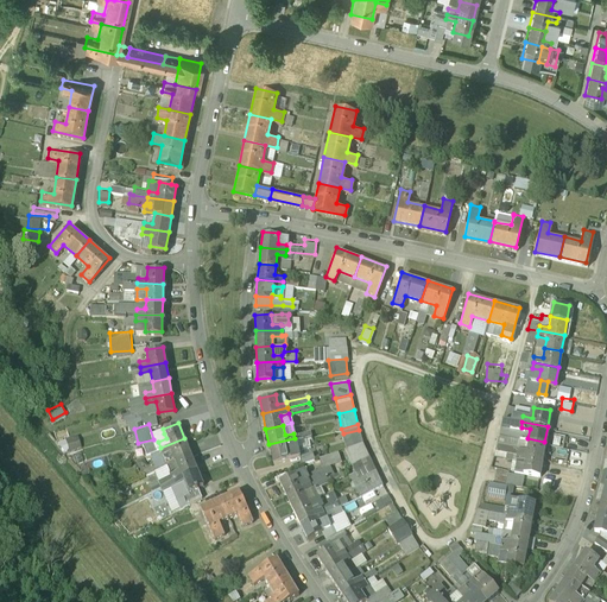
[(310,429),(293,432),(295,438),(311,435),(310,429)]
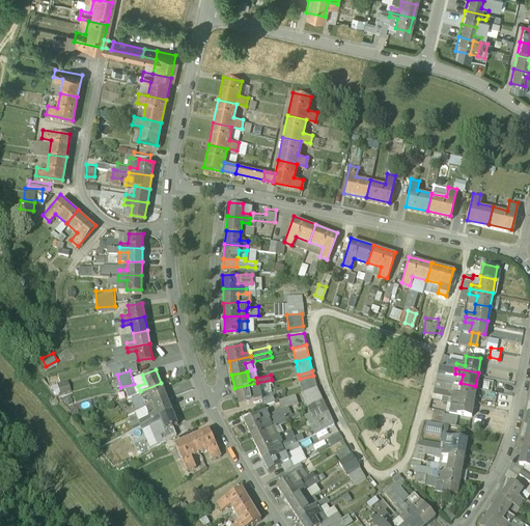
[(51,383),(55,393),(71,387),(66,377),(51,383)]
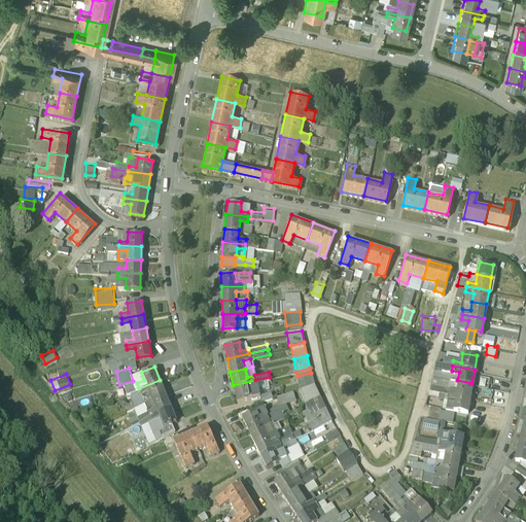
[(450,379),(432,375),(430,382),(449,386),(450,379)]
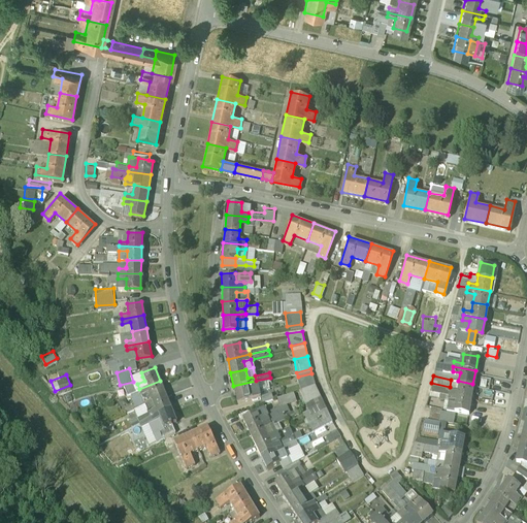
[(268,380),(270,378),(256,381),(258,388),(269,385),(268,380)]
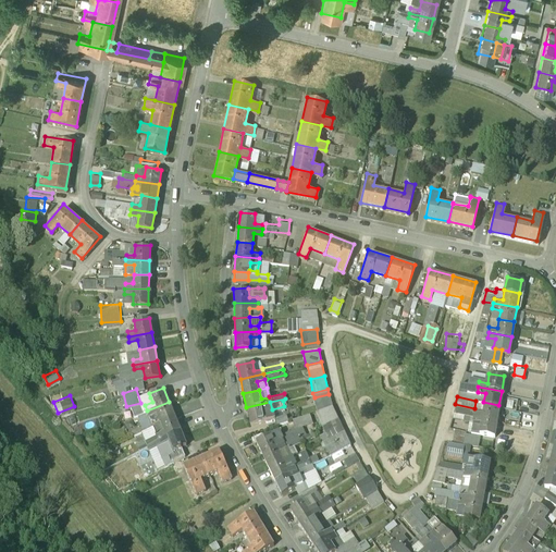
[(169,402),(147,411),(149,415),(157,412),(160,420),(174,415),(169,402)]
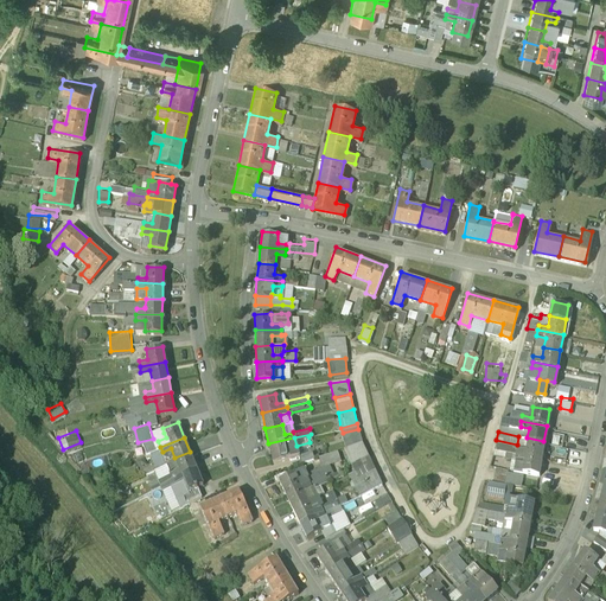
[(294,438),(268,443),(272,460),(288,455),(286,446),(295,443),(294,438)]
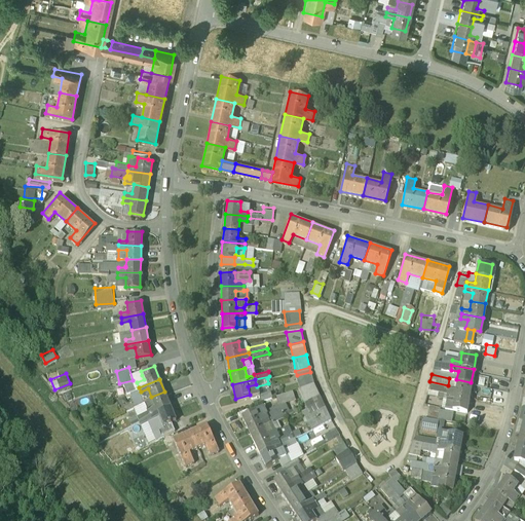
[(471,382),(456,379),(455,388),(448,386),(447,392),(469,396),(471,382)]
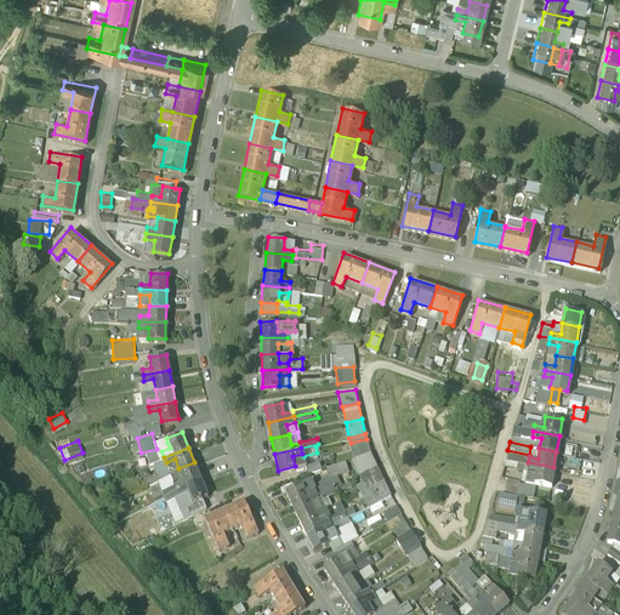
[(352,455),(352,456),(359,472),(376,463),(370,450),(352,455)]
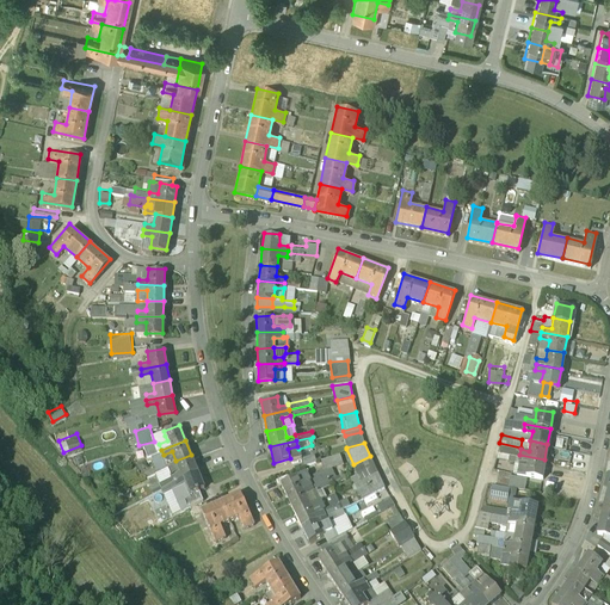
[(499,443),(497,450),(519,455),(521,448),(499,443)]
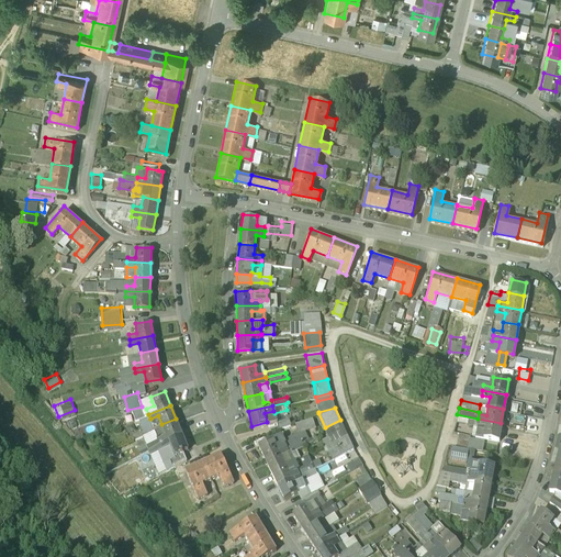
[(290,422),(289,416),(287,415),(276,420),(278,426),(290,422)]
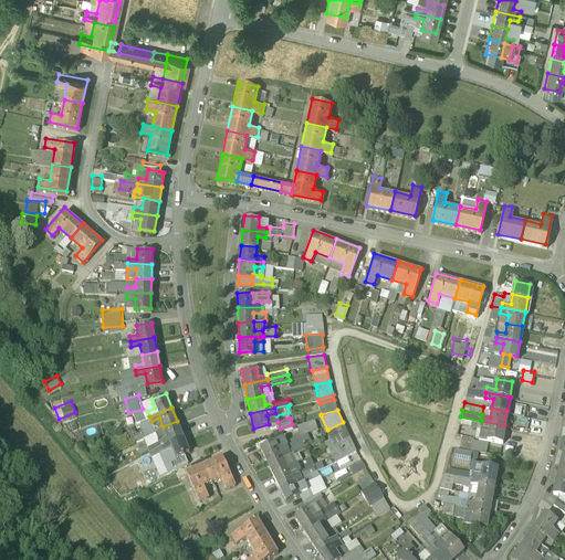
[(315,423),(313,418),(296,423),(300,430),(315,423)]
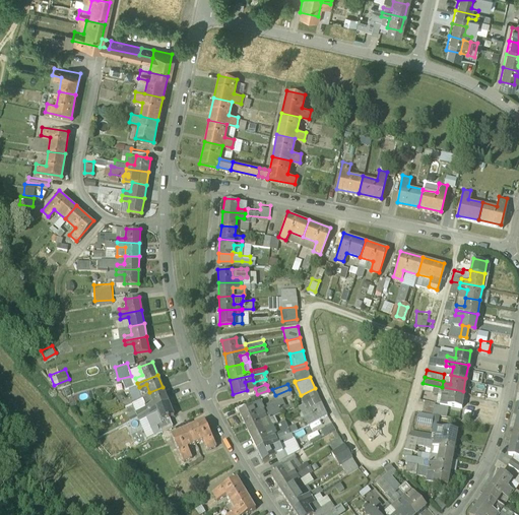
[(163,387),(149,392),(152,400),(145,403),(147,408),(168,399),(163,387)]
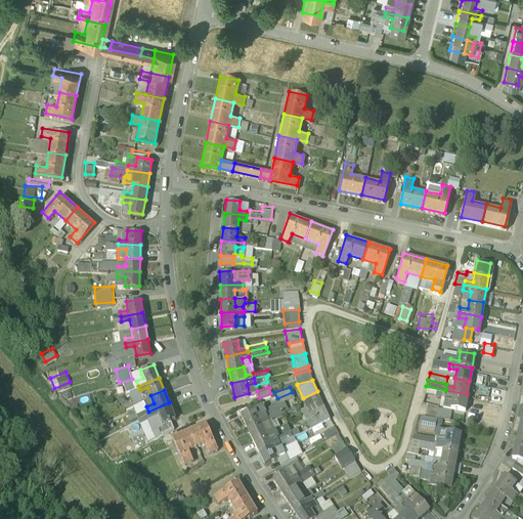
[(467,394),(445,390),(444,395),(451,396),(450,405),(465,408),(467,394)]
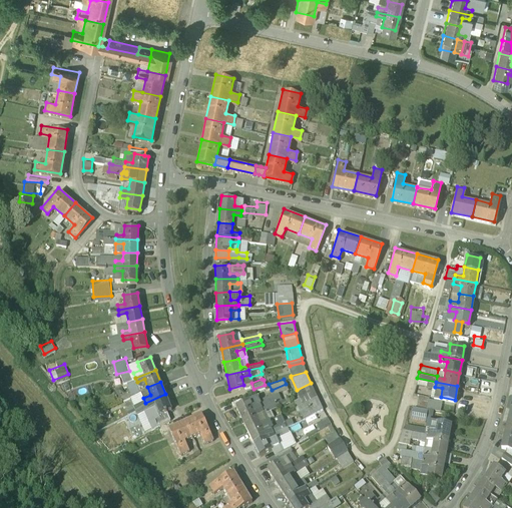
[(316,395),(311,383),(297,390),(302,401),(316,395)]
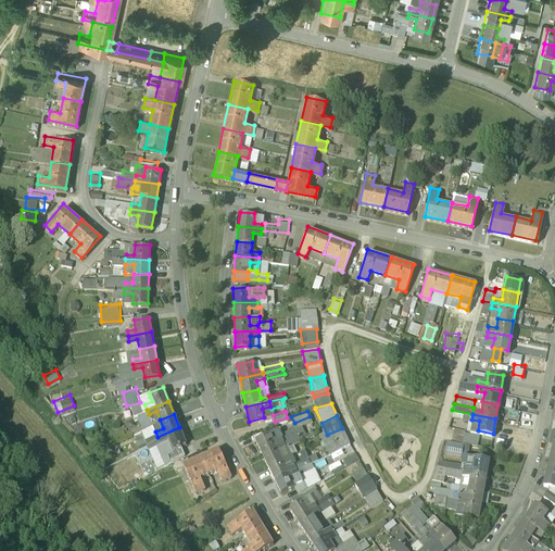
[(304,430),(302,424),(301,423),(280,434),(284,441),(304,430)]
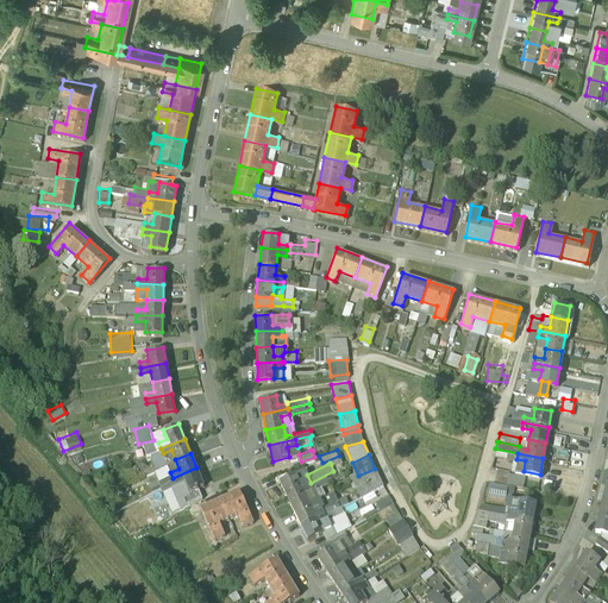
[(508,469),(497,466),(495,478),(506,481),(508,469)]
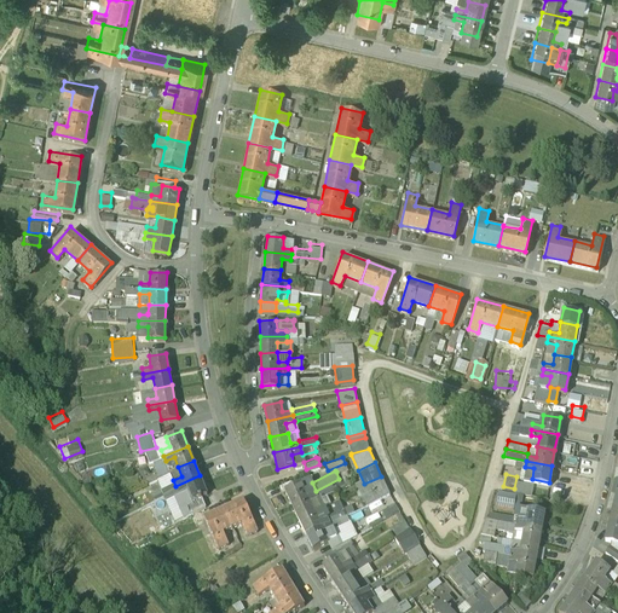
[(200,475),(175,486),(178,491),(173,493),(183,514),(189,512),(185,503),(191,499),(190,497),(201,493),(206,491),(200,475)]
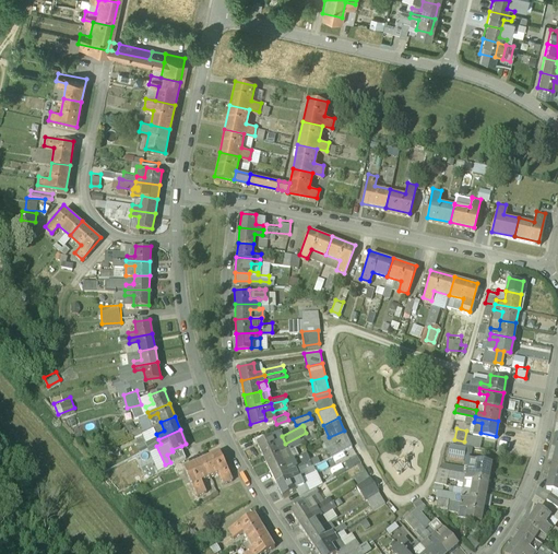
[(274,443),(283,439),(279,429),(270,434),(274,443)]
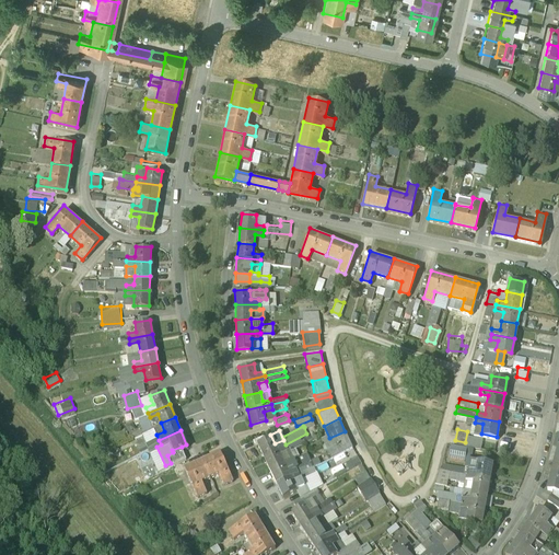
[(351,444),(345,431),(325,441),(330,454),(351,444)]
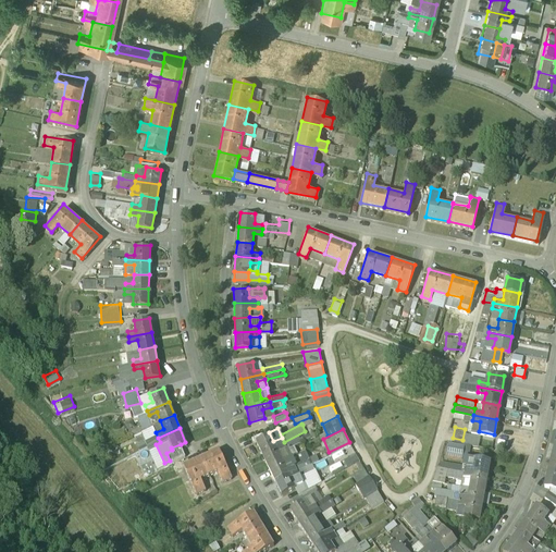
[(269,432),(256,439),(262,452),(284,442),(282,438),(273,441),(269,432)]
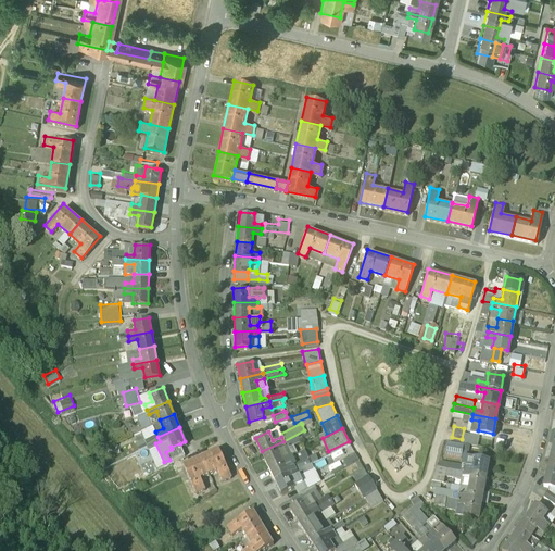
[(478,434),(465,431),(462,439),(476,442),(478,434)]
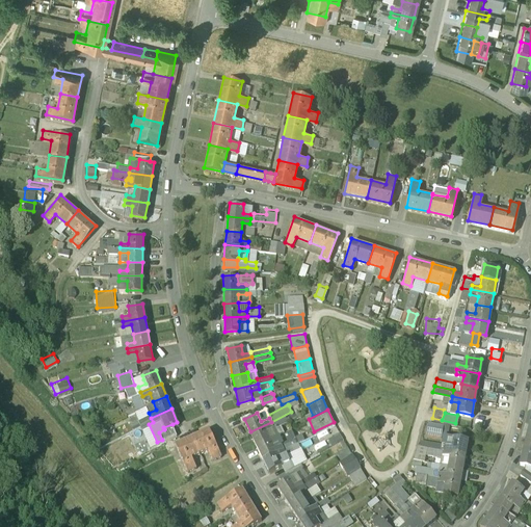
[(290,418),(288,414),(271,422),(272,426),(265,429),(269,438),(283,430),(280,424),(290,418)]
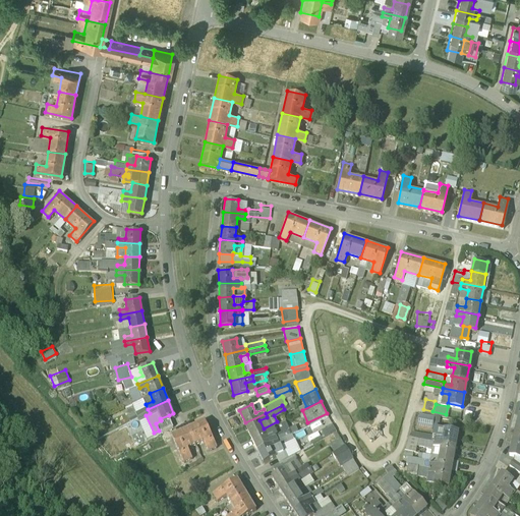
[(148,409),(136,414),(138,418),(146,415),(150,413),(148,409)]
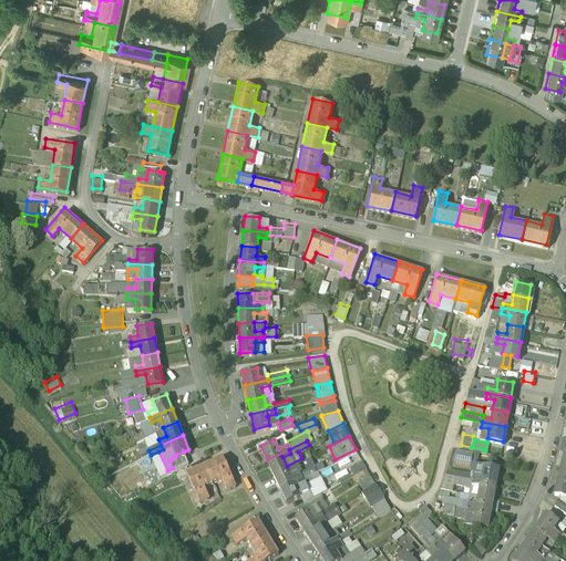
[(471,449),(456,447),(453,459),(469,463),(471,449)]
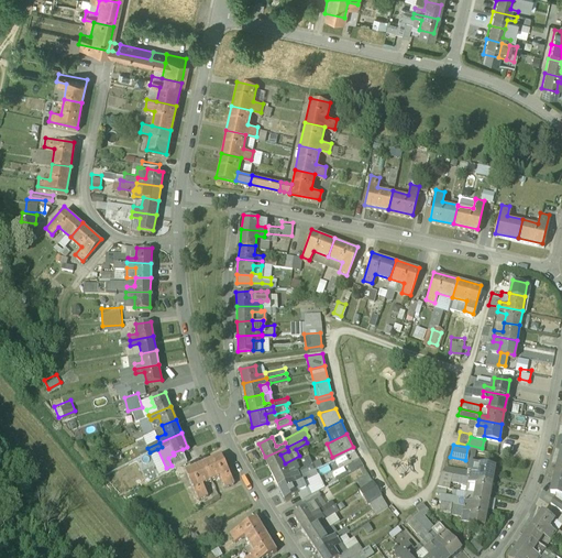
[(287,447),(265,457),(271,470),(285,463),(281,455),(288,451),(287,447)]
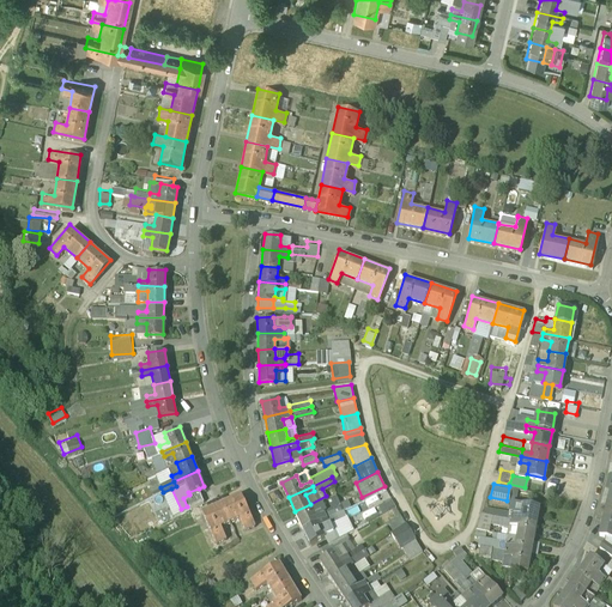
[(199,489),(188,492),(189,495),(183,498),(187,507),(203,498),(199,489)]
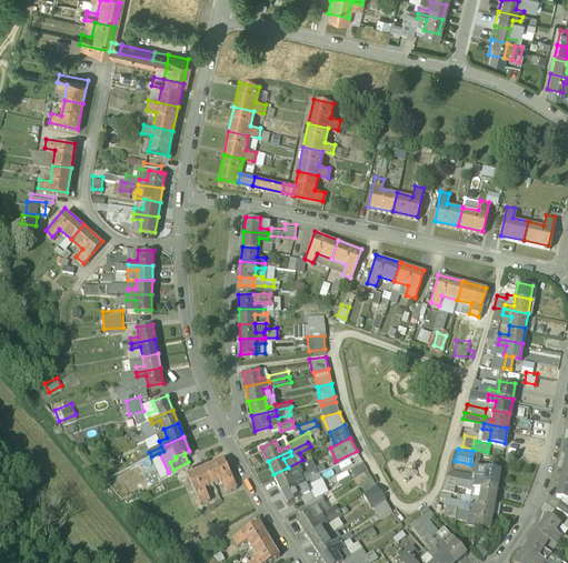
[(222,455),(205,464),(212,481),(222,478),(227,488),(236,484),(222,455)]
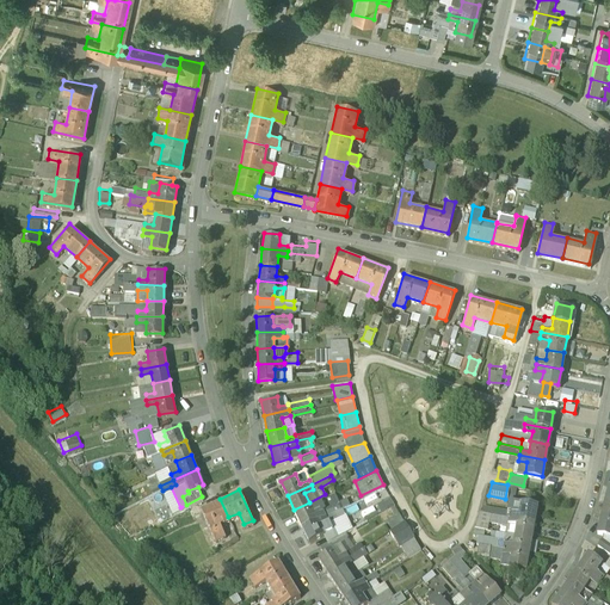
[(325,513),(340,505),(334,491),(309,502),(314,512),(322,507),(325,513)]
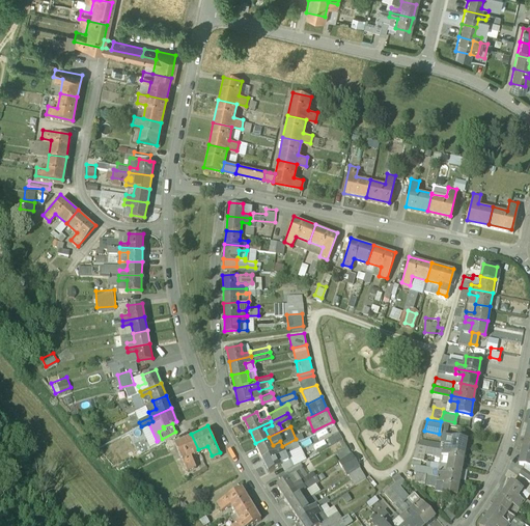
[(300,443),(306,440),(301,430),(295,432),(300,443)]
